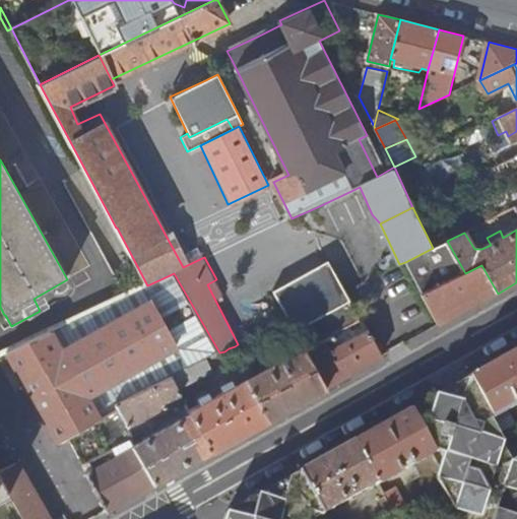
[(441,325),(498,294),(481,265),(465,273),(447,241),(433,248),(405,262),(441,325)]
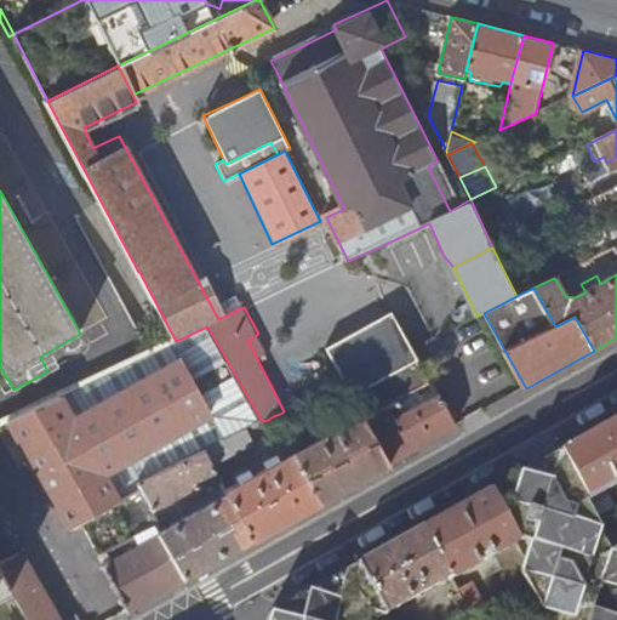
[(394,404),(433,385),(411,347),(394,316),(326,350),(341,382),(361,417),(363,419),(394,404)]
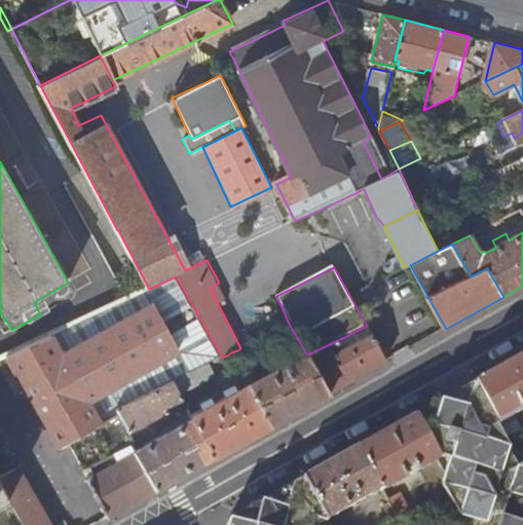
[(109,517),(155,491),(136,454),(137,453),(136,451),(134,447),(137,445),(117,408),(174,381),(210,363),(222,357),(176,276),(149,289),(6,357),(58,447),(68,442),(109,517)]
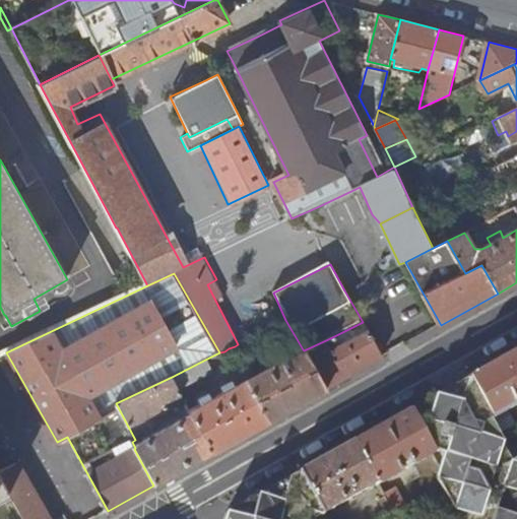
[(326,389),(383,357),(369,331),(335,346),(330,338),(304,350),(326,389)]
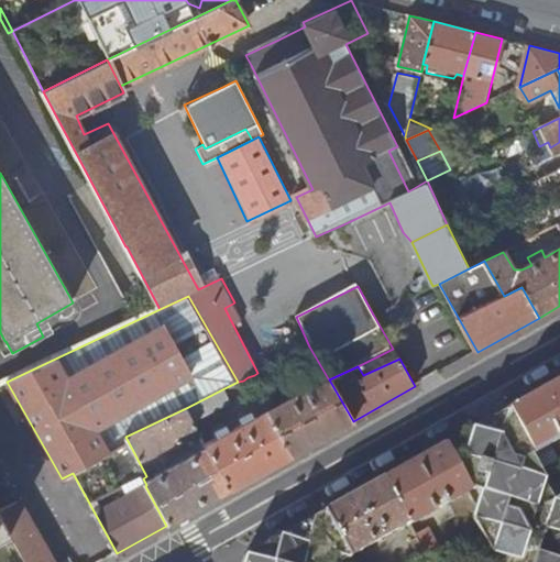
[(248,377),(252,385),(259,383),(254,375),(248,377)]
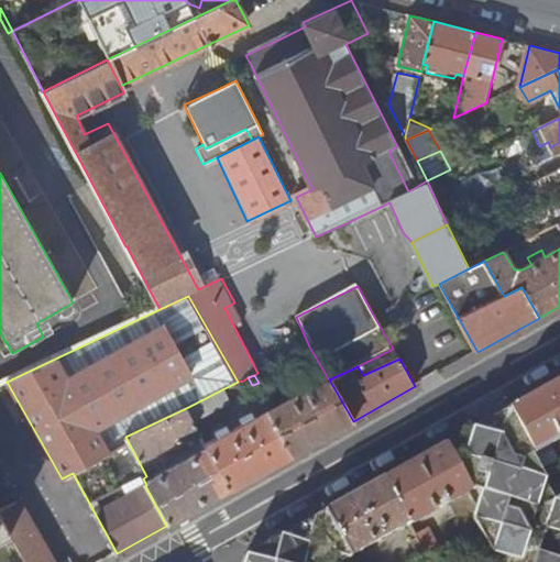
[(248,387),(252,385),(248,377),(243,381),(248,387)]
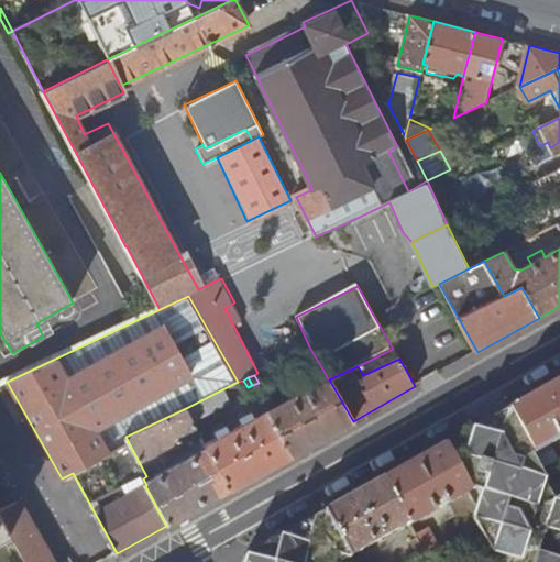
[(293,455),(353,421),(329,379),(328,378),(276,408),(267,412),(293,455)]
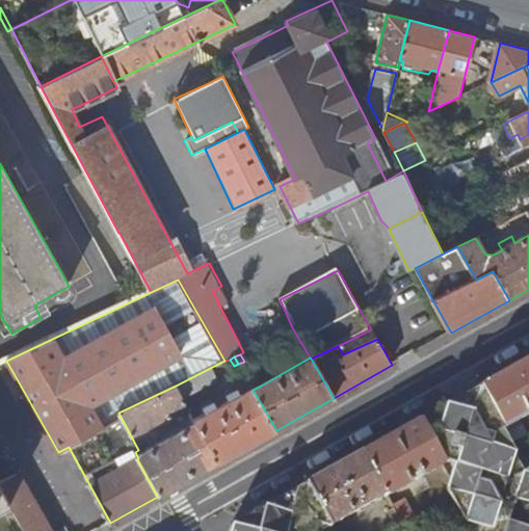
[(528,359),(482,386),(505,428),(528,416),(528,359)]
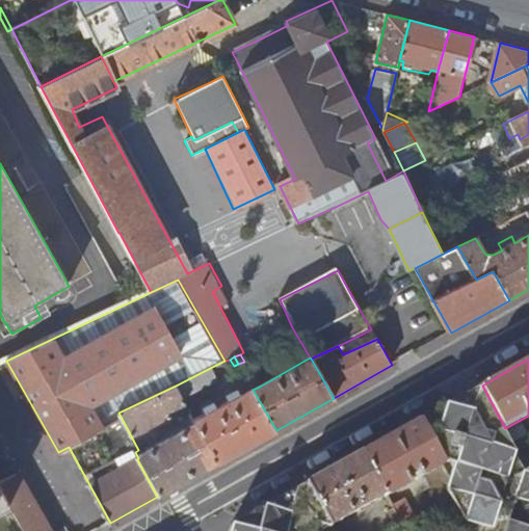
[(218,381),(212,367),(176,386),(183,398),(218,381)]
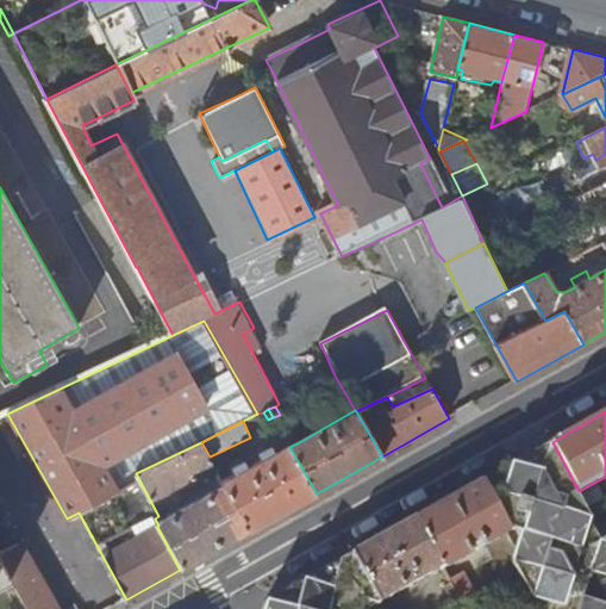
[(136,473),(158,516),(166,511),(158,498),(192,482),(189,476),(212,465),(210,457),(201,442),(136,473)]
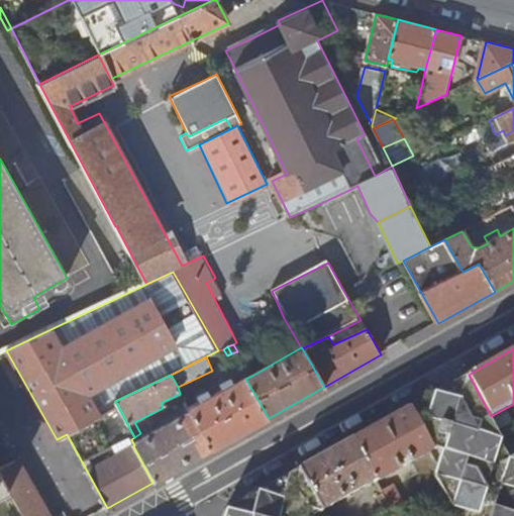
[(513,456),(491,416),(469,375),(410,407),(434,451),(441,447),(444,452),(437,474),(454,506),(468,509),(465,515),(513,515),(513,456)]
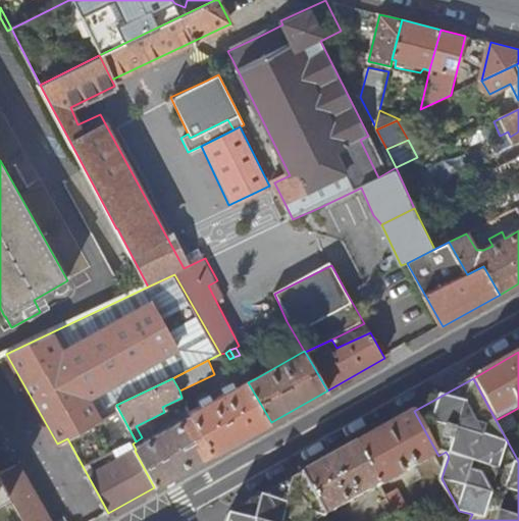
[(215,454),(271,422),(248,382),(236,387),(232,384),(223,388),(224,393),(212,400),(211,397),(201,402),(202,405),(191,412),(193,415),(215,454)]
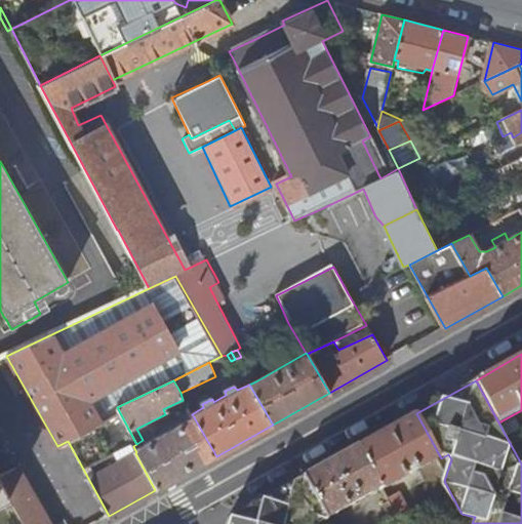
[(441,458),(416,413),(360,445),(384,489),(385,490),(408,477),(406,471),(414,467),(416,473),(441,458)]
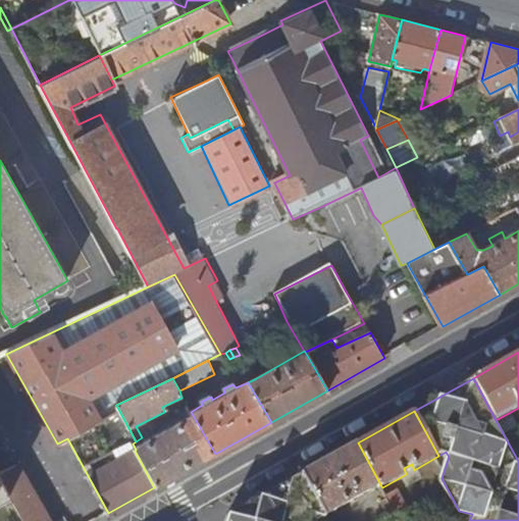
[(154,487),(215,454),(193,415),(135,448),(136,450),(135,451),(154,487)]
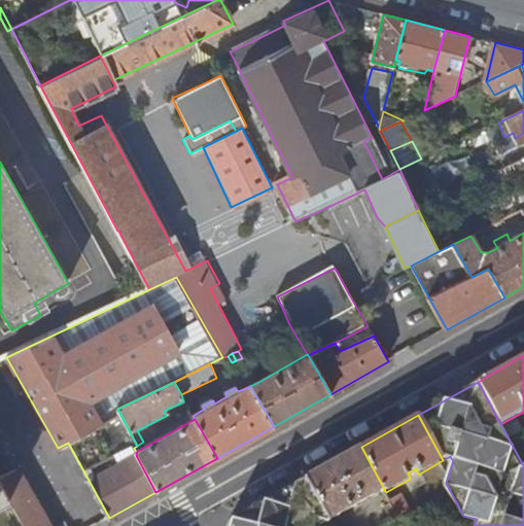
[(385,491),(361,447),(306,479),(329,522),(385,491)]
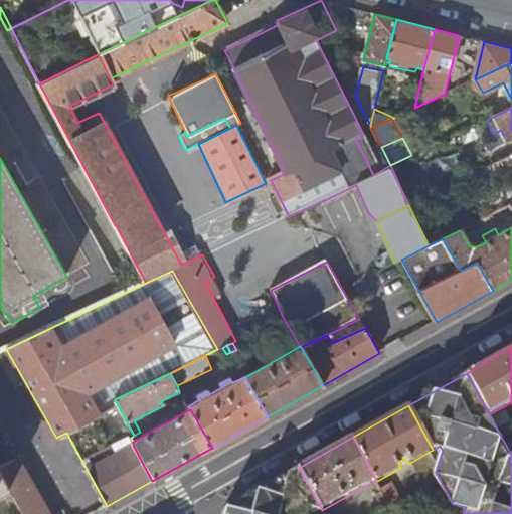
[(47,513),(17,460),(0,469),(0,470),(9,487),(24,513),(47,513)]
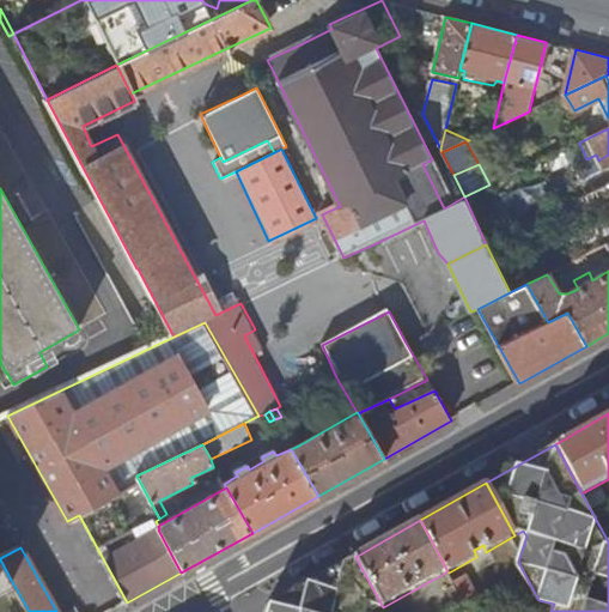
[(375,611),(383,607),(355,557),(270,605),(268,611),(375,611)]
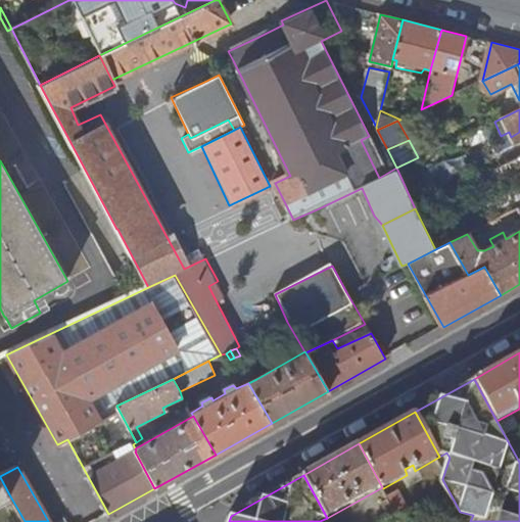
[(0,500),(9,494),(0,477),(0,500)]
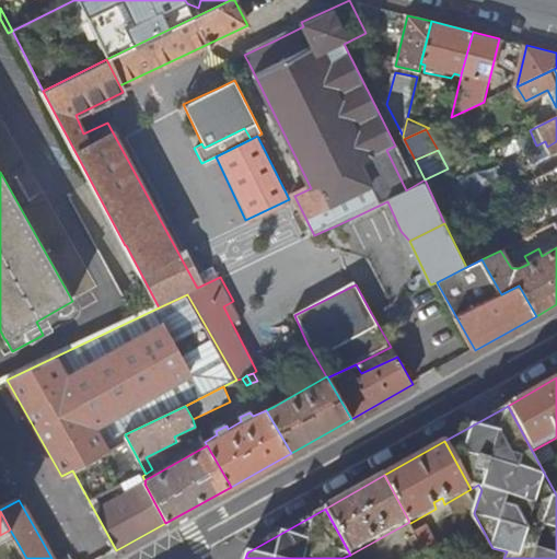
[(425,548),(429,557),(443,549),(429,524),(416,532),(418,536),(425,548)]
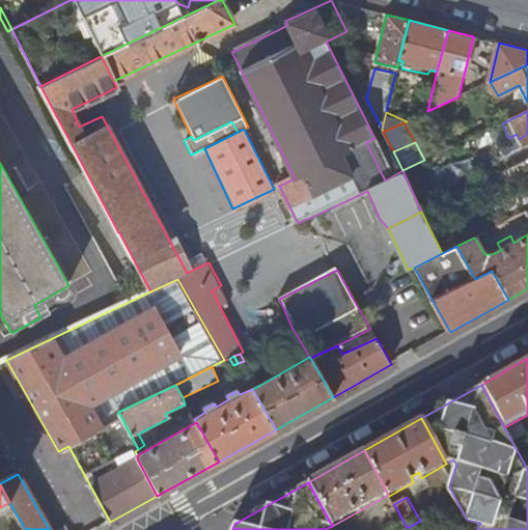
[(396,523),(403,520),(396,508),(389,512),(396,523)]
